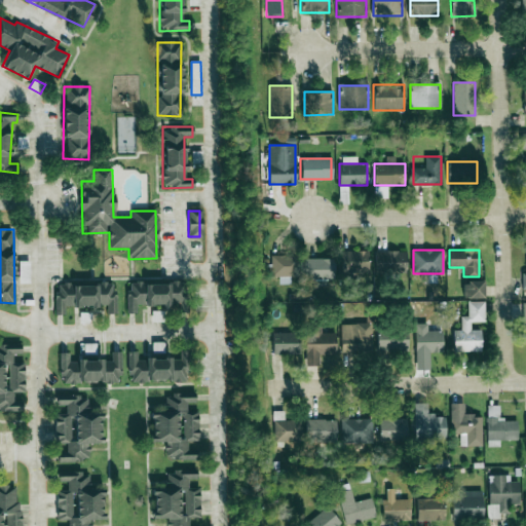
[(340,272),(370,272),(370,252),(340,252),(340,272)]
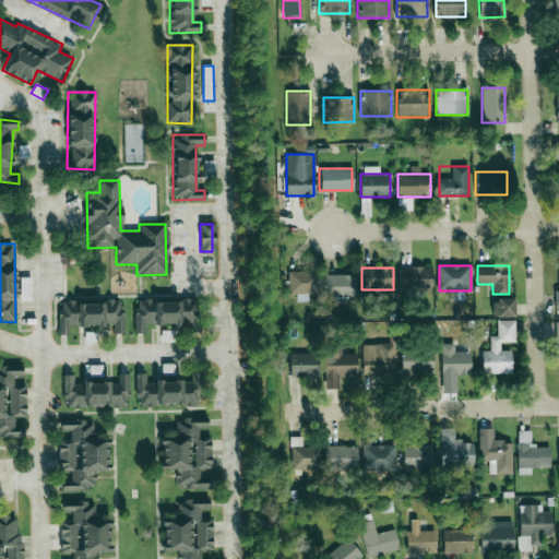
[(432,268),(400,268),(400,289),(432,289),(432,268)]
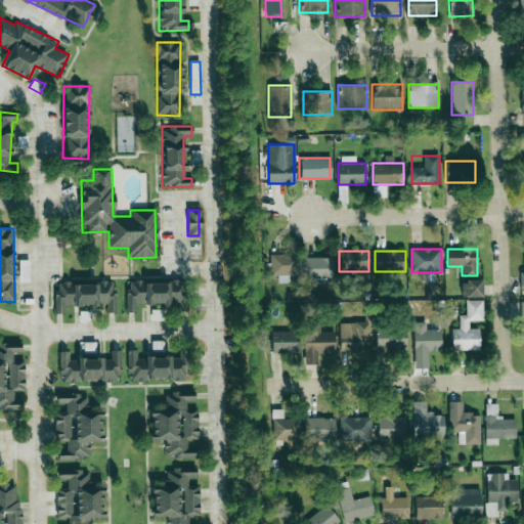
[(297,254),(270,254),(270,275),(297,275),(297,254)]
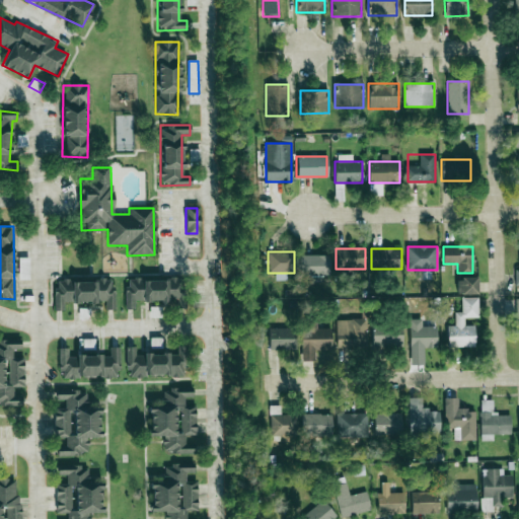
[(329,254),(299,254),(299,276),(329,276),(329,254)]
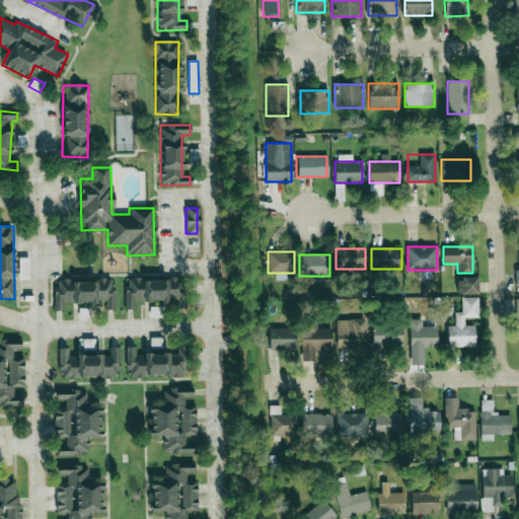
[(29,256),(19,256),(19,279),(29,279),(29,256)]
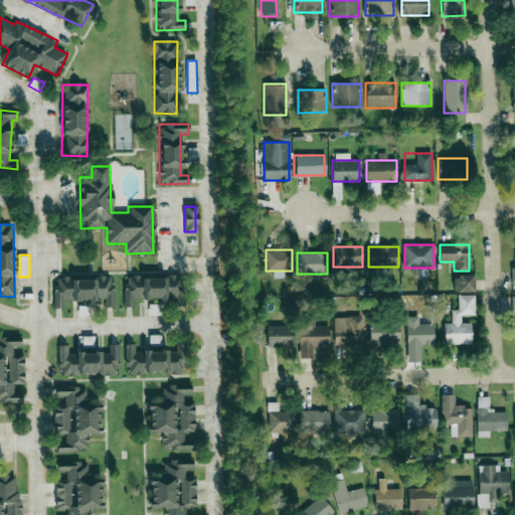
[(134,298),(179,298),(180,277),(124,276),(124,307),(134,307),(134,298)]
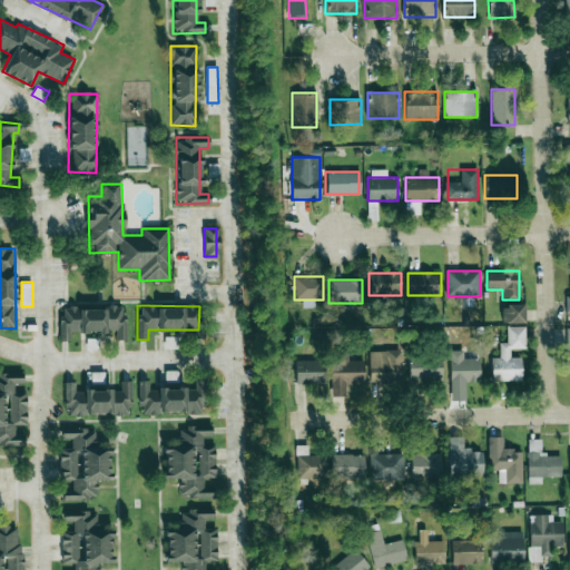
[(521,321),(521,305),(504,305),(504,321),(521,321)]
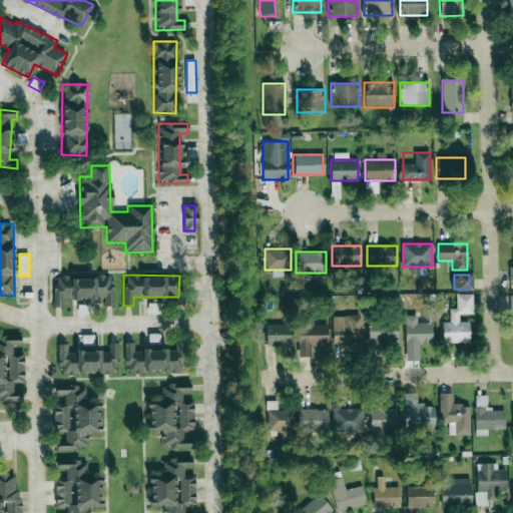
[(101,299),(101,306),(112,306),(113,278),(53,277),(53,307),(62,307),(62,299),(101,299)]
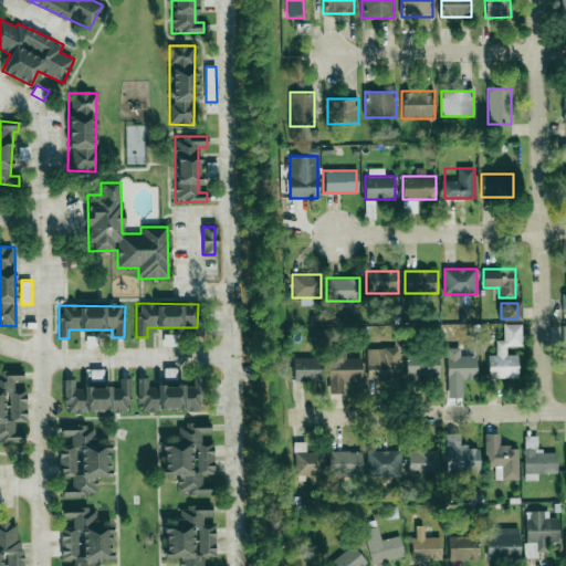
[(521,346),(521,324),(503,325),(503,341),(496,341),(496,356),(488,356),(488,379),(519,378),(519,355),(506,355),(506,346),(521,346)]
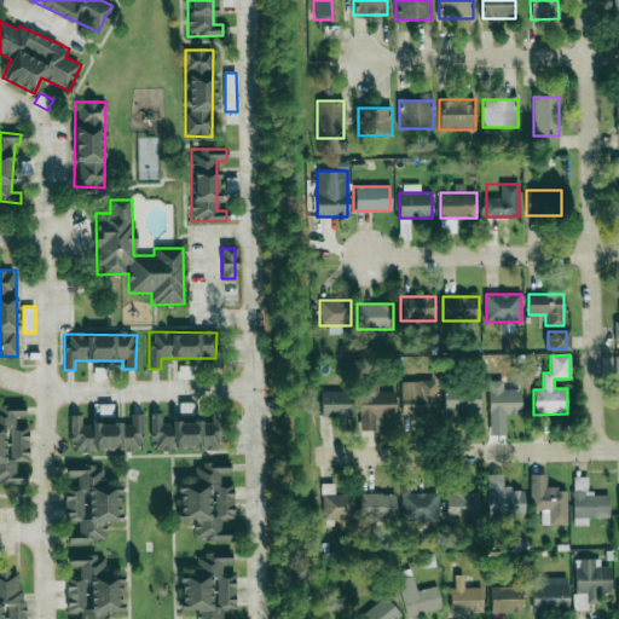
[(401,415),(438,415),(438,381),(401,381),(401,415)]
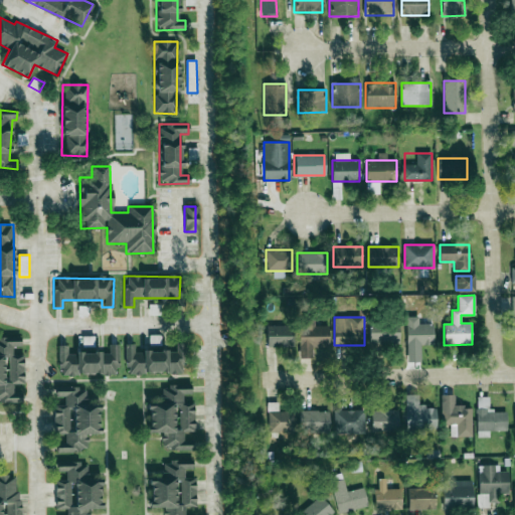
[(425,323),(425,317),(406,317),(406,344),(434,344),(434,323),(425,323)]
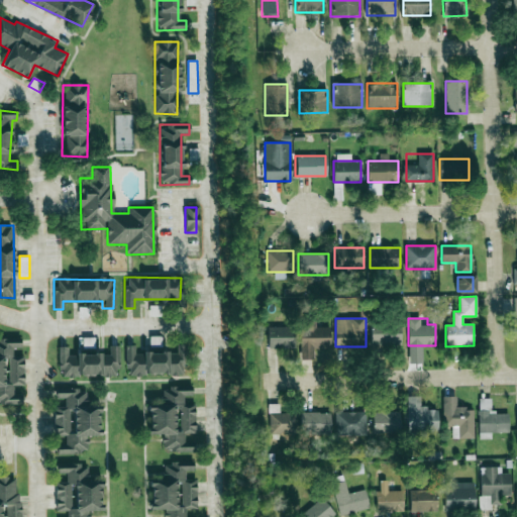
[(300,359),(313,359),(313,347),(330,347),(330,327),(315,327),(315,319),(307,319),(307,327),(300,327),(300,359)]
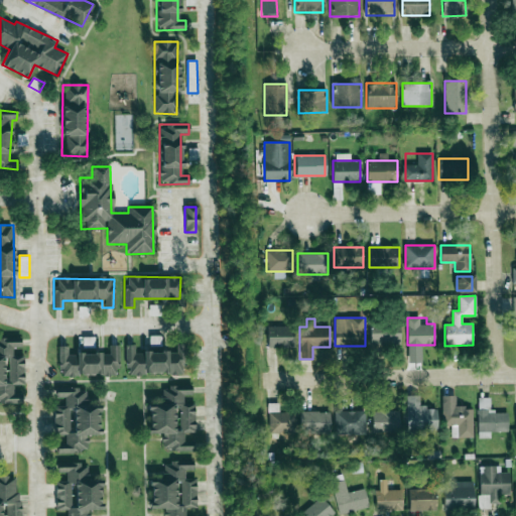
[(399,321),(370,321),(370,346),(399,346),(399,321)]
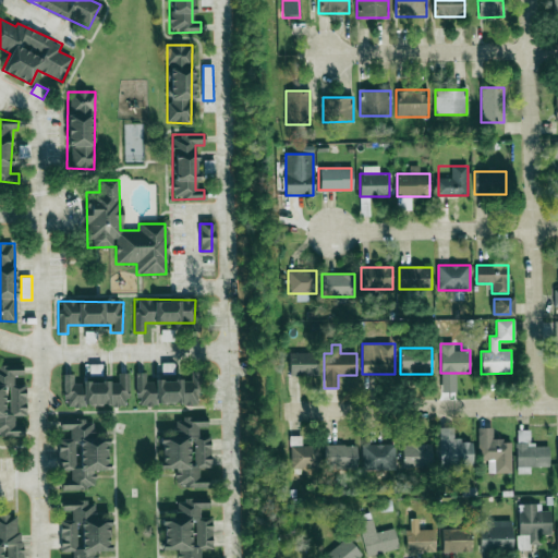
[(289,376),(316,376),(316,353),(289,353),(289,376)]
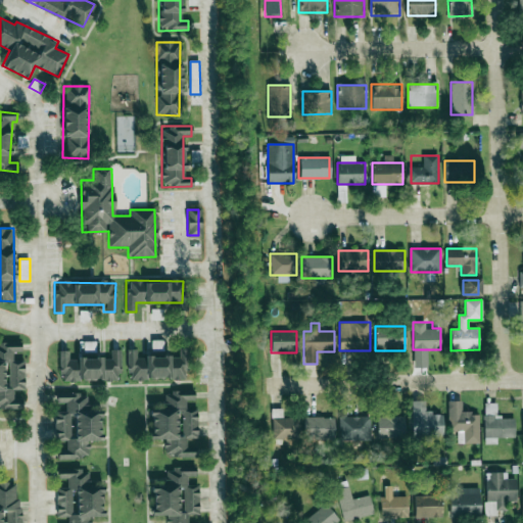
[(0,408),(22,408),(22,397),(14,398),(14,390),(25,389),(24,360),(13,361),(13,351),(22,351),(21,342),(0,342),(0,408)]
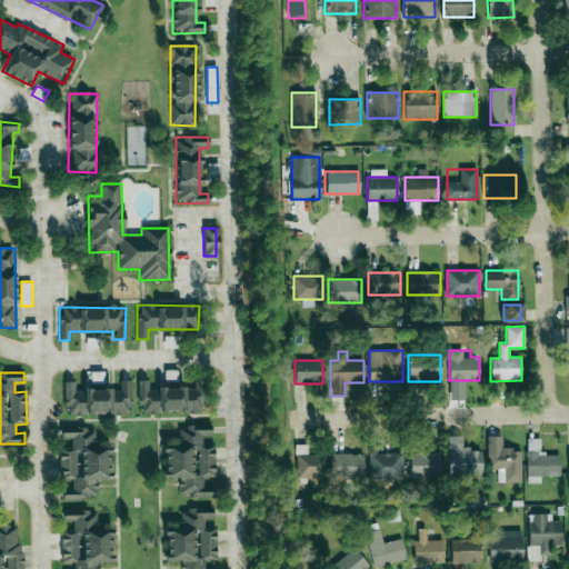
[(203,379),(192,379),(193,387),(149,388),(149,380),(138,380),(139,413),(205,412),(203,379)]
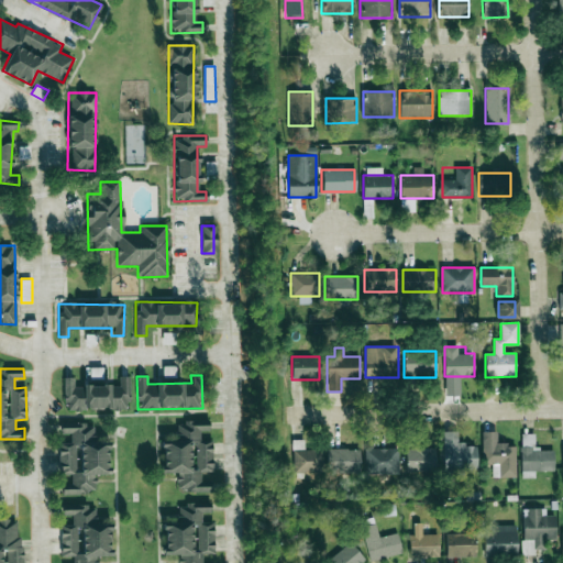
[(63,378),(64,410),(130,410),(129,377),(118,377),(118,385),(75,385),(75,378),(63,378)]
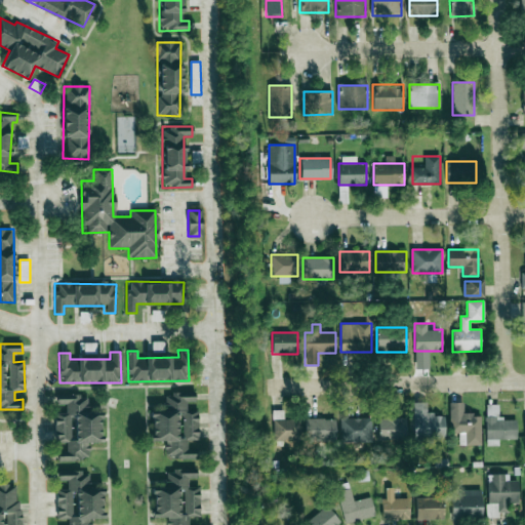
[(165,458),(196,458),(196,448),(188,448),(188,440),(197,440),(197,411),(187,411),(187,402),(195,403),(195,393),(163,393),(163,411),(149,411),(149,441),(165,441),(165,458)]
